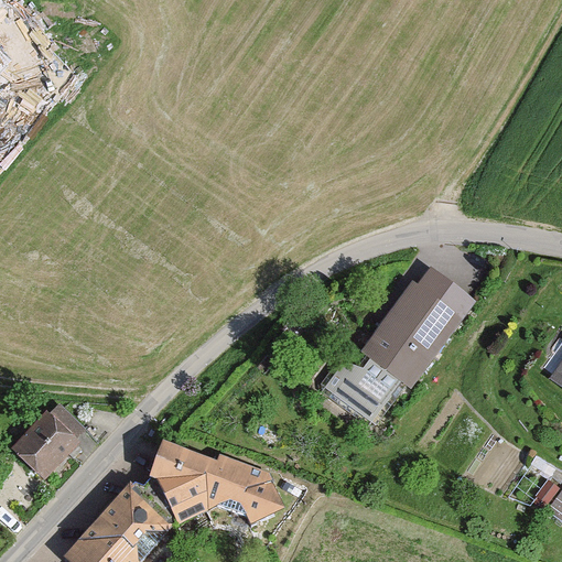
[(0,67),(13,85),(42,63),(0,9),(0,67)]
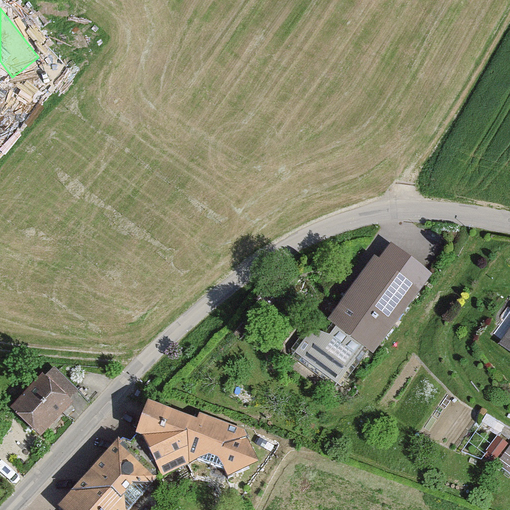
[(376,257),(373,255),(319,330),(312,325),(292,352),(335,383),(421,265),(388,241),(376,257)]
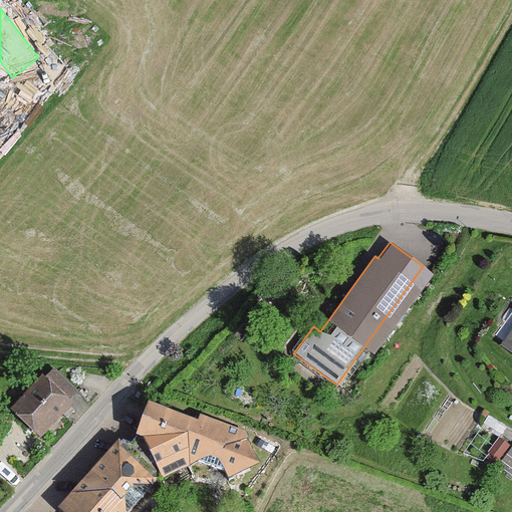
[(511,312),(495,338),(511,349),(511,312)]
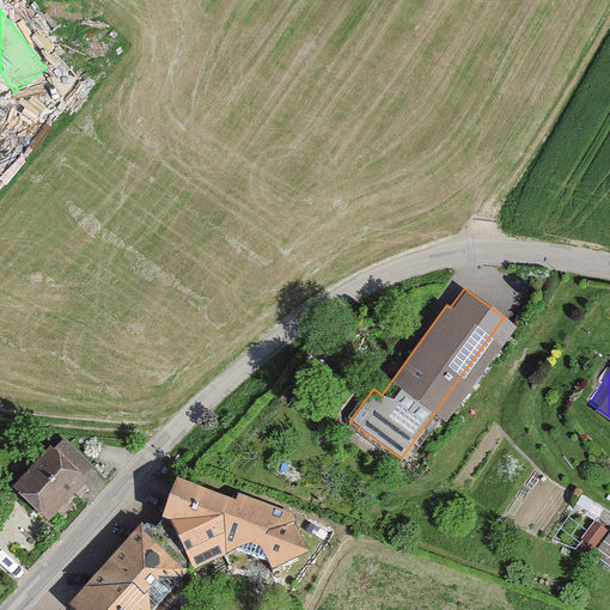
[(50,446),(11,485),(48,520),(87,482),(81,477),(92,468),(65,439),(54,449),(50,446)]
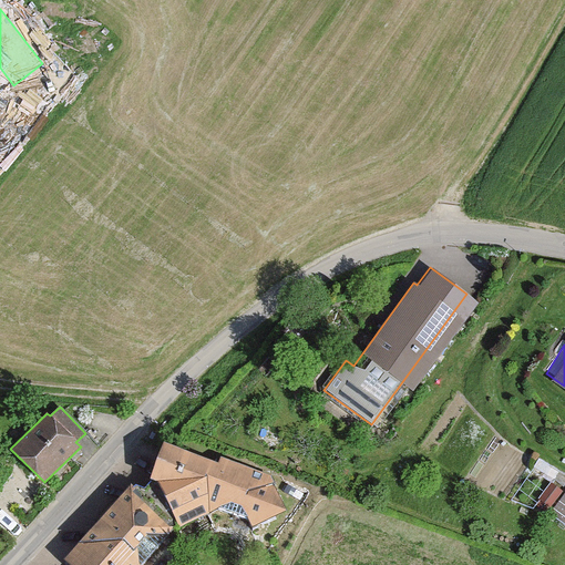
[(217,509),(218,462),(163,441),(144,490),(177,526),(217,509)]
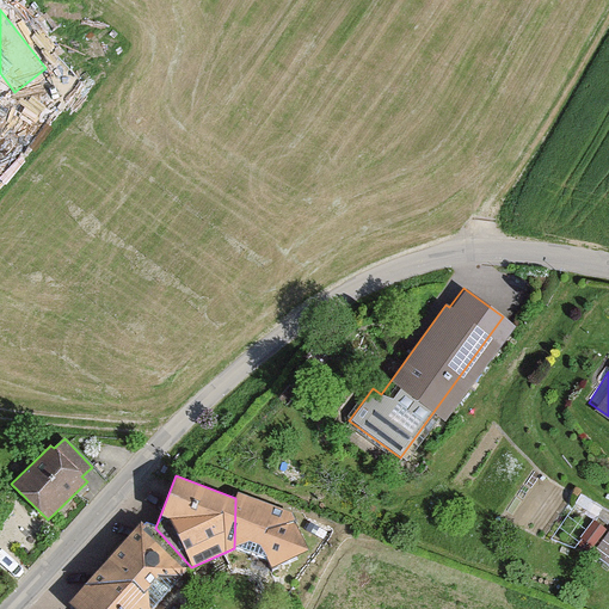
[(238,491),(235,498),(234,548),(277,565),(306,549),(294,522),(297,515),(238,491)]
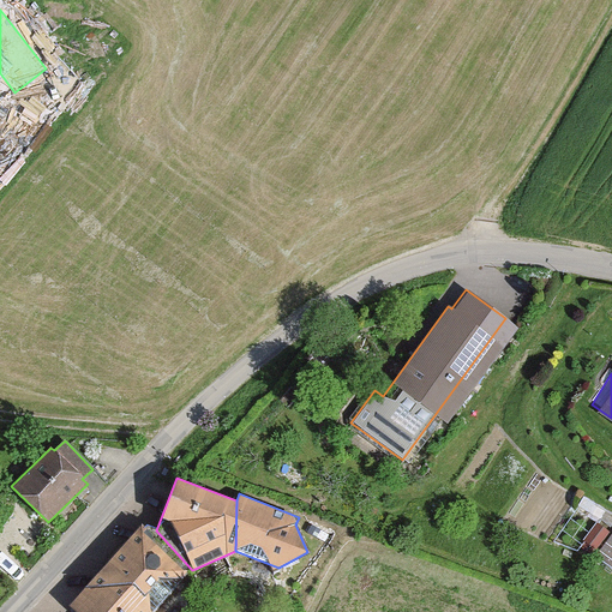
[(587,498),(582,508),(603,520),(609,510),(587,498)]
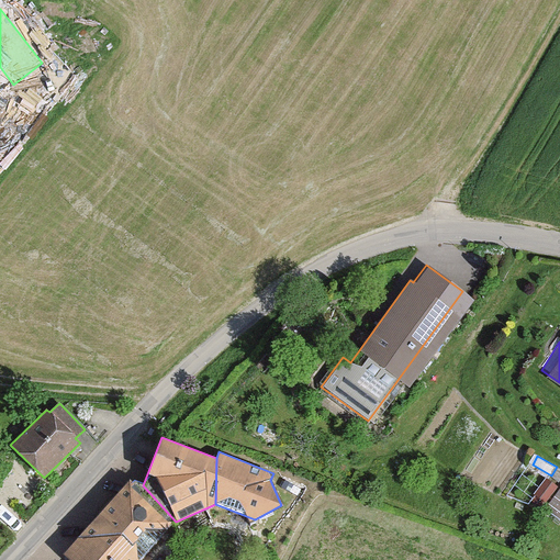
[(559,488),(550,481),(536,499),(545,506),(559,488)]
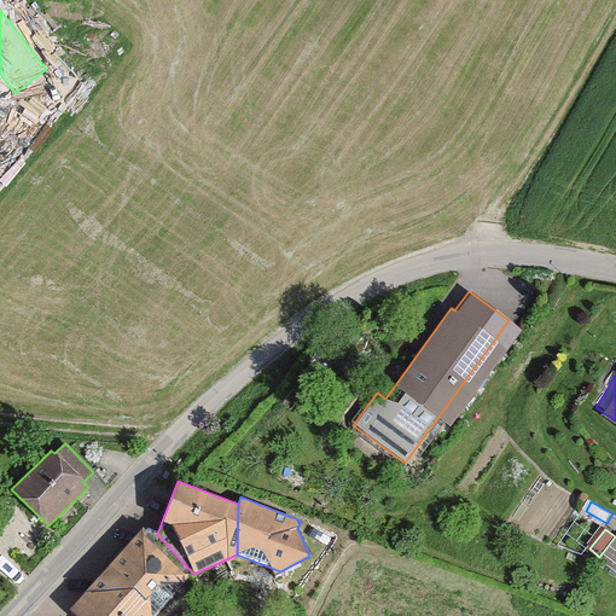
[(156,615),(193,574),(157,534),(141,530),(105,569),(154,615),(156,615)]
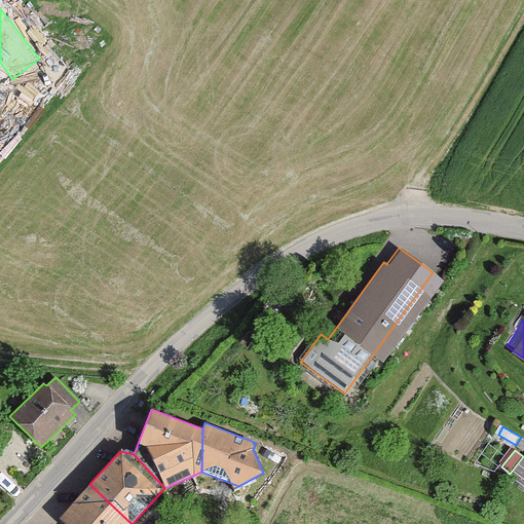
[(131,523),(89,484),(58,517),(65,523),(131,523)]
